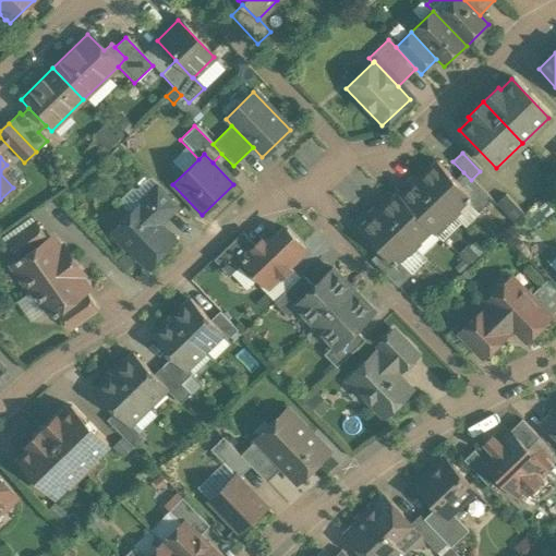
[(454,181),(436,162),(422,176),(418,170),(412,176),(450,215),(464,202),(469,197),(454,181)]
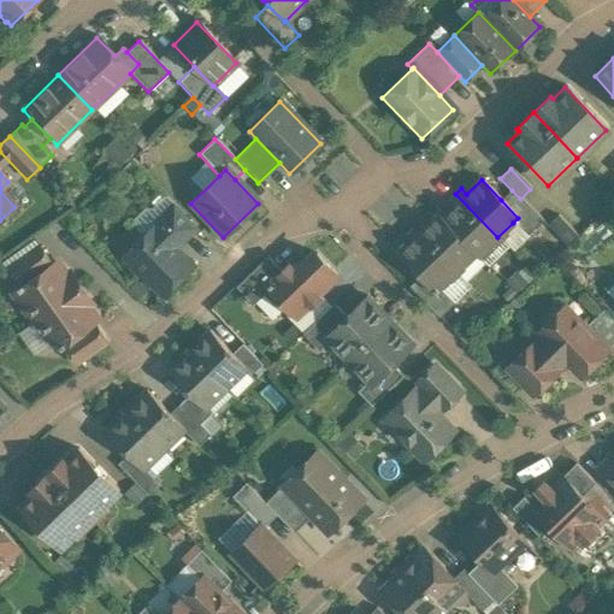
[(512,190),(501,200),(518,218),(513,223),(526,236),(542,222),(520,199),(512,190)]
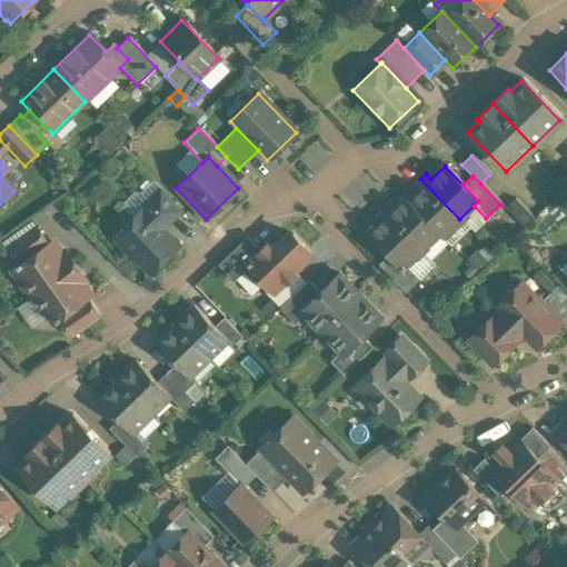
[(459,219),(420,179),(415,185),(419,189),(407,201),(407,202),(437,234),(437,235),(440,238),(440,237),(449,247),(468,229),(459,219)]
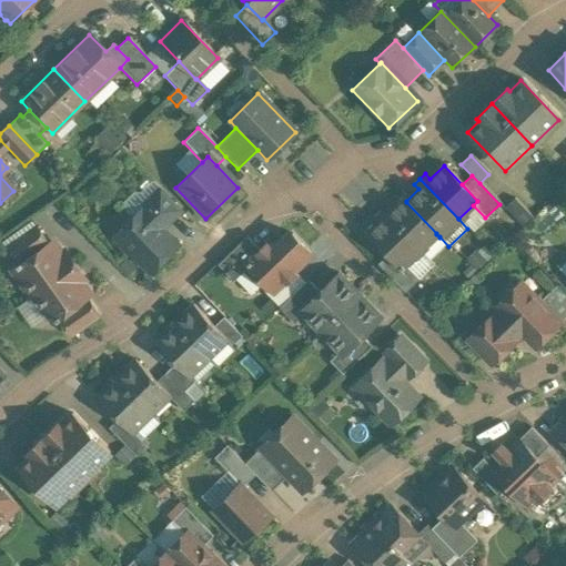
[(159,192),(133,218),(128,218),(119,225),(119,231),(113,235),(120,242),(120,248),(127,255),(132,255),(149,272),(177,246),(159,229),(178,211),(159,192)]
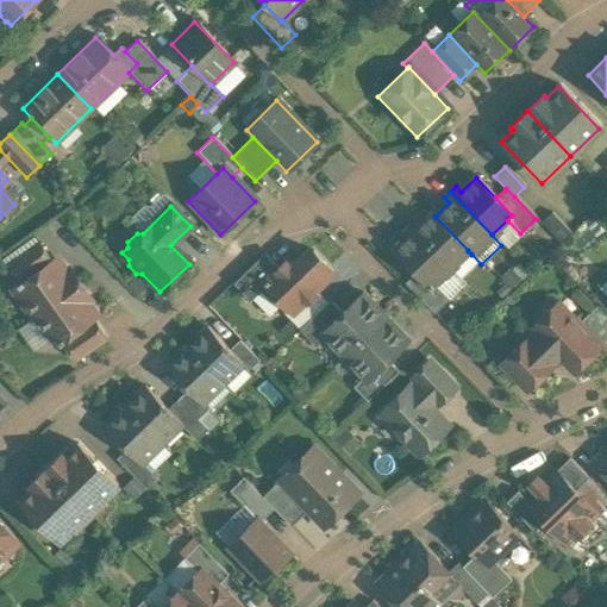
[(468,250),(436,217),(436,216),(432,212),(418,226),(413,220),(407,226),(449,269),(468,251),(468,250)]
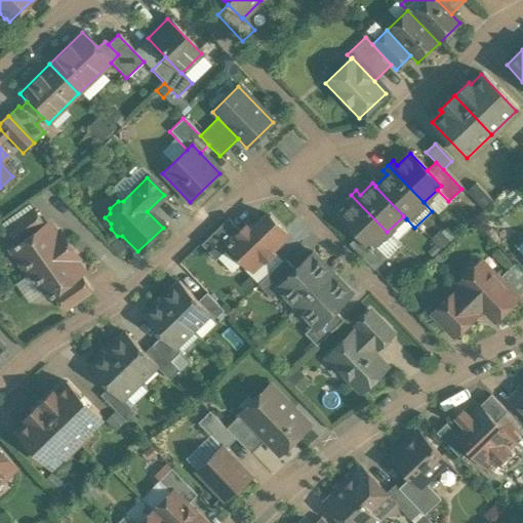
[(491,202),(475,185),(466,193),(482,210),(491,202)]
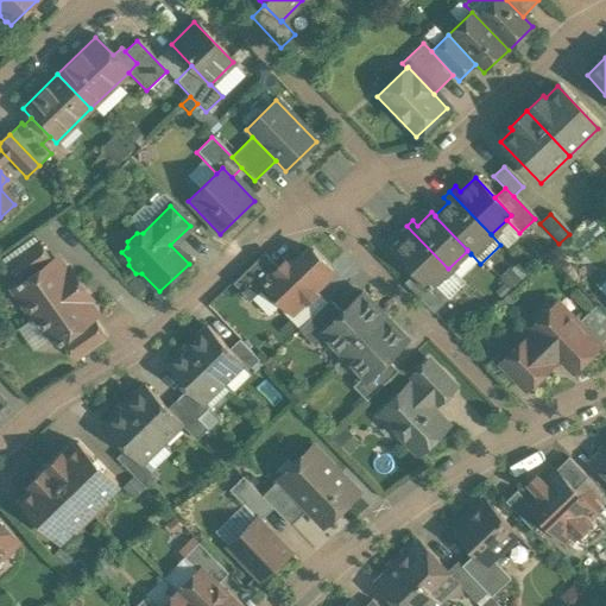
[(448,269),(406,226),(401,232),(405,238),(391,251),(414,275),(428,289),(431,284),(447,301),(464,285),(448,269)]
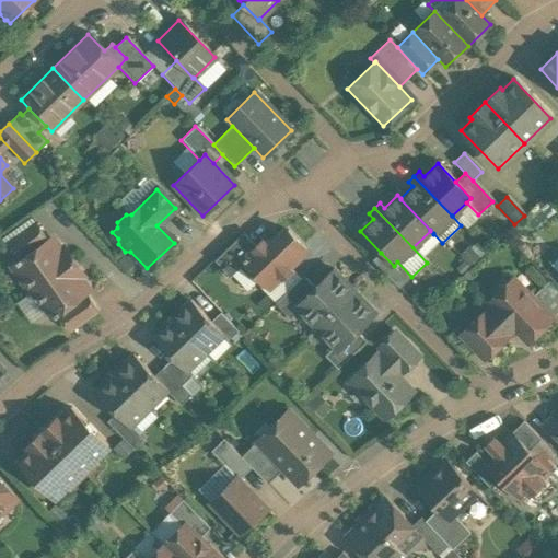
[(34,224),(7,244),(18,259),(15,262),(16,263),(46,242),(34,224)]
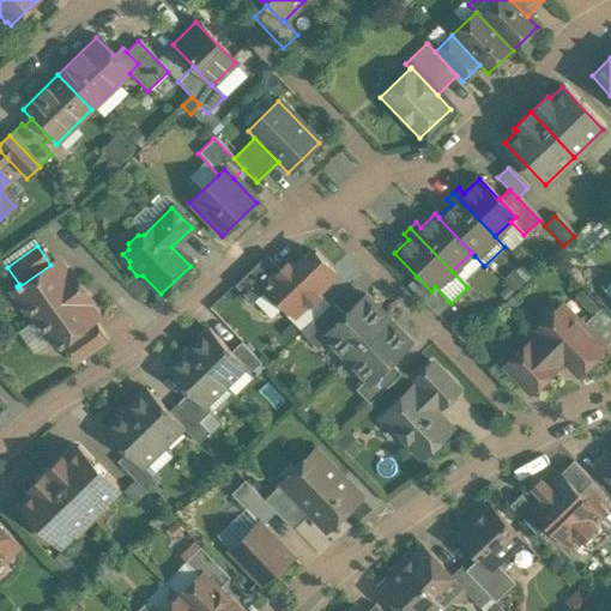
[(297,268),(292,264),(285,264),(278,271),(262,285),(267,289),(289,312),(301,301),(307,307),(318,296),(315,292),(334,274),(314,254),(297,268)]
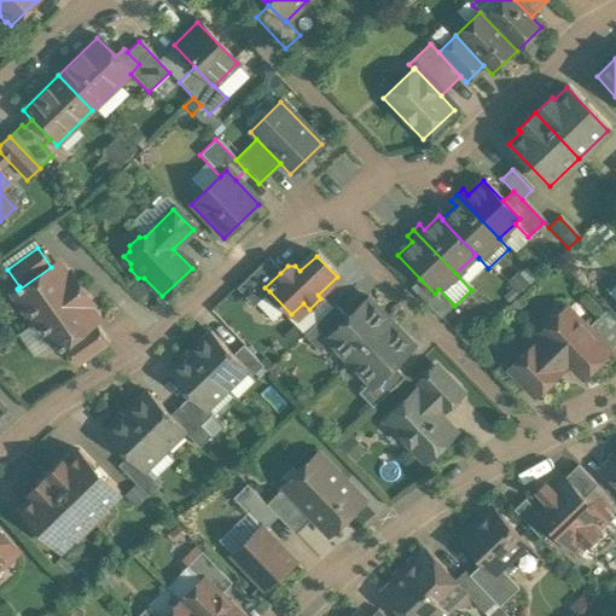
[(267,259),(236,289),(253,307),(269,291),(265,288),(280,273),(267,259)]
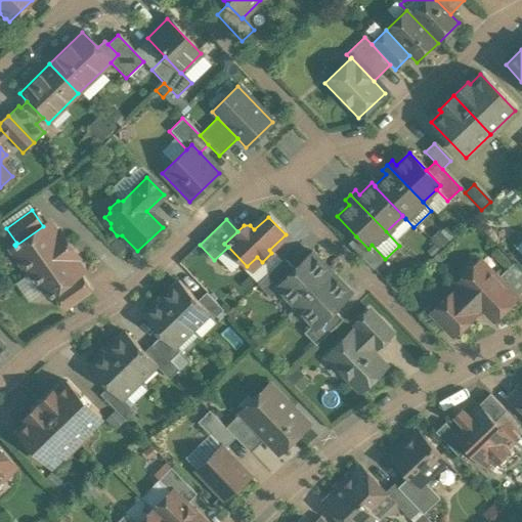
[(15,246),(11,249),(28,273),(69,246),(63,240),(59,243),(46,224),(43,226),(15,246)]
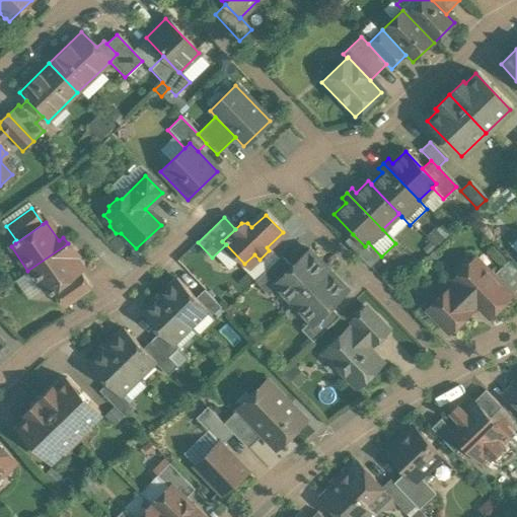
[(368,242),(365,246),(353,234),(344,242),(369,269),(381,256),(368,242)]
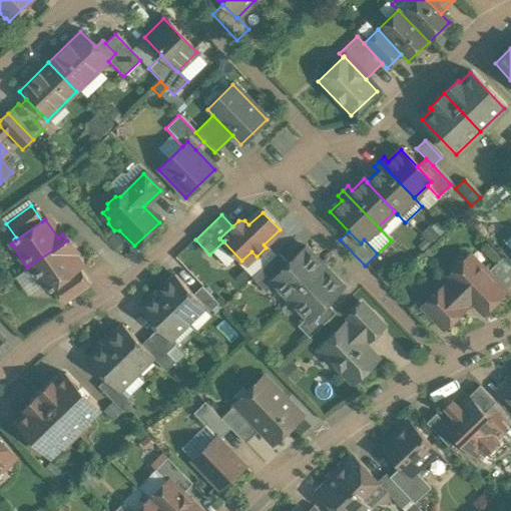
[(67,240),(27,268),(45,292),(49,289),(76,270),(79,268),(66,249),(71,245),(67,240)]
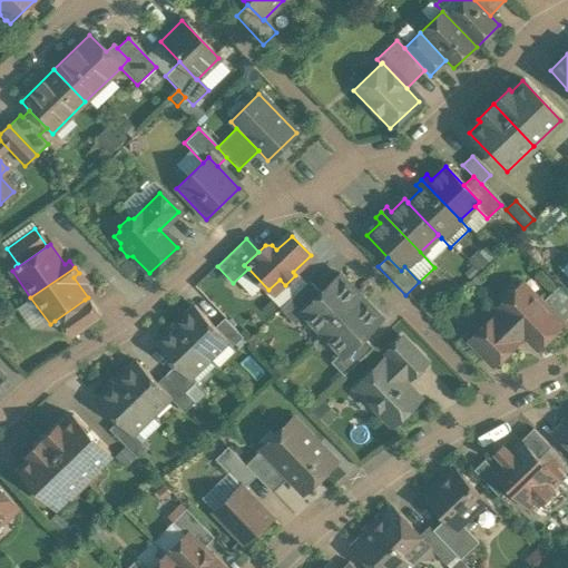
[(319,294),(300,312),(302,315),(321,334),(360,297),(338,275),(319,294)]
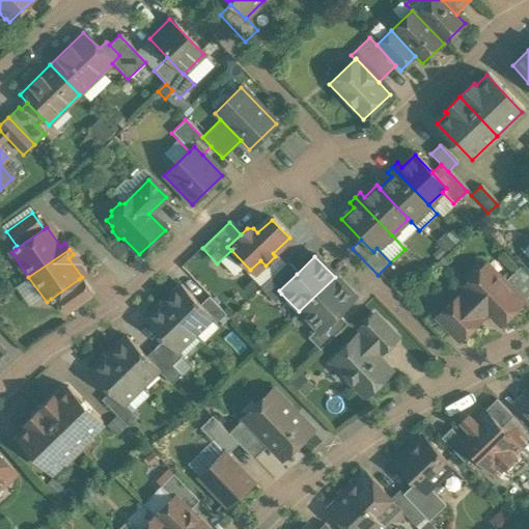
[(286,262),(259,288),(272,302),(281,294),(279,290),(297,274),(286,262)]
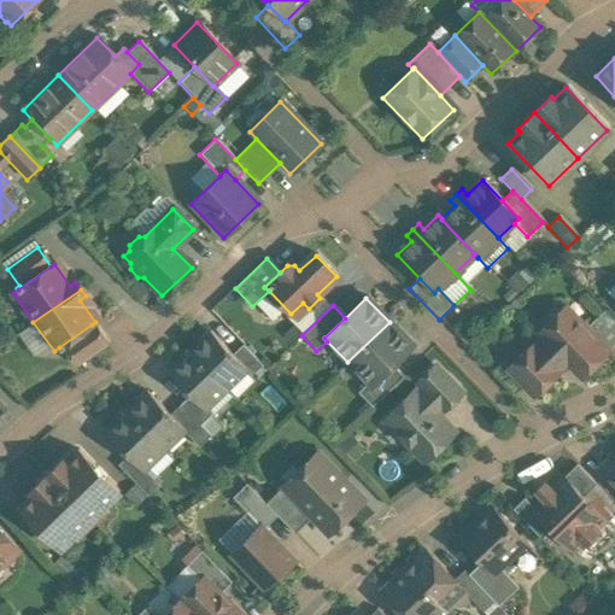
[(563,306),(536,333),(542,339),(536,346),(532,343),(508,367),(505,369),(522,387),(533,398),(561,373),(558,370),(566,363),(581,380),(608,355),(585,331),(563,306)]
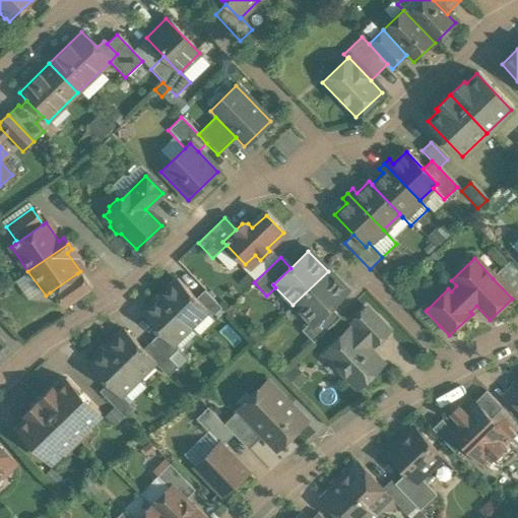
[(517,289),(517,272),(509,263),(493,278),(511,297),(517,289)]
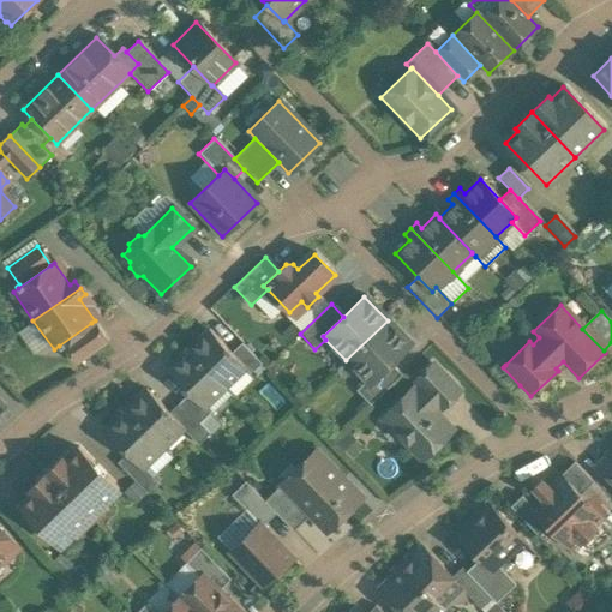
[(388,321),(346,360),(365,382),(369,385),(390,365),(411,345),(388,321)]
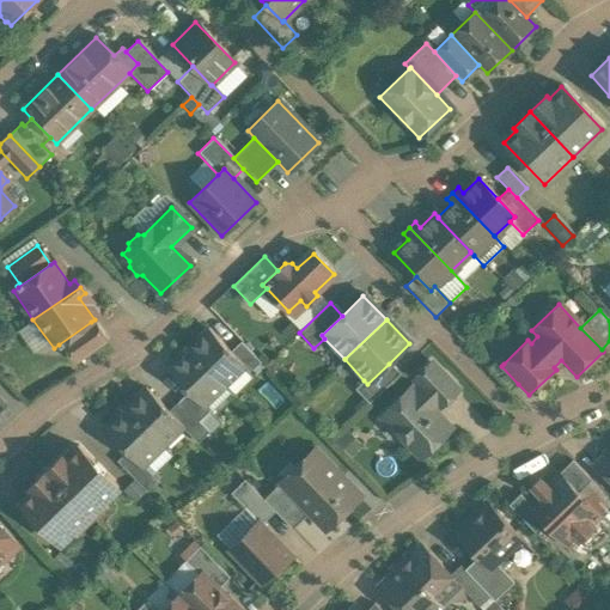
[(91,322),(59,345),(60,347),(62,345),(74,361),(104,341),(91,322)]
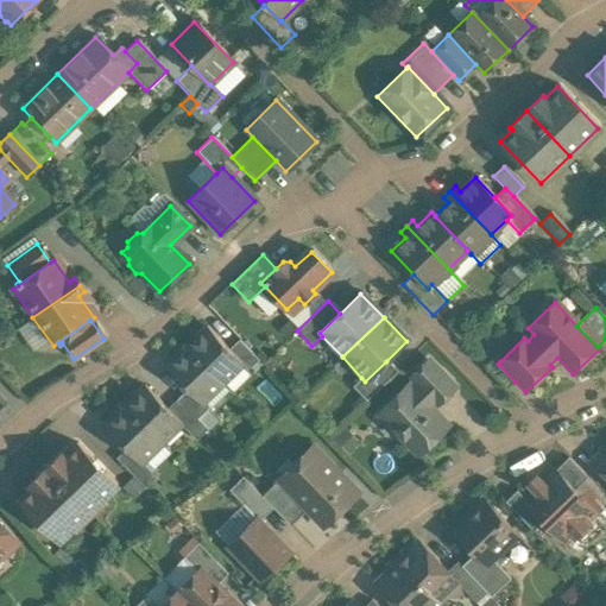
[(228,351),(206,327),(185,347),(221,385),(241,366),(241,365),(228,351)]
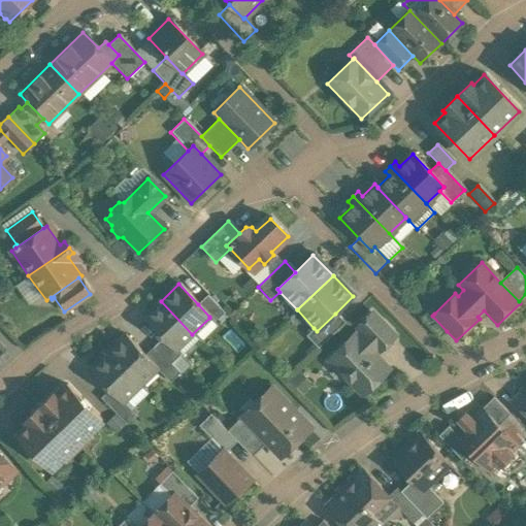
[(224,314),(206,296),(198,304),(209,317),(209,318),(215,323),(224,314)]
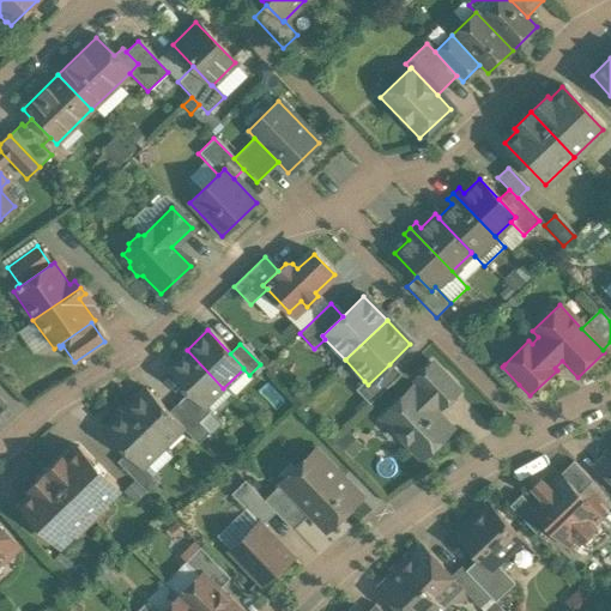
[(223,388),(187,350),(165,370),(188,393),(203,407),(204,407),(223,388)]
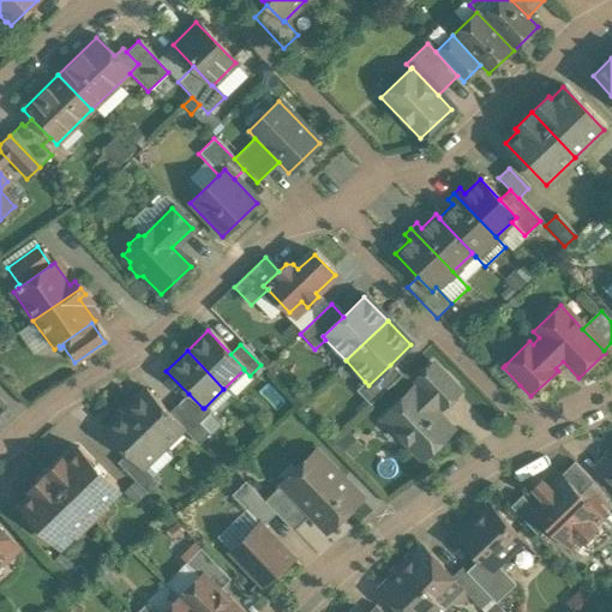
[(520,385),(503,367),(505,365),(501,360),(489,372),(510,395),(520,385)]
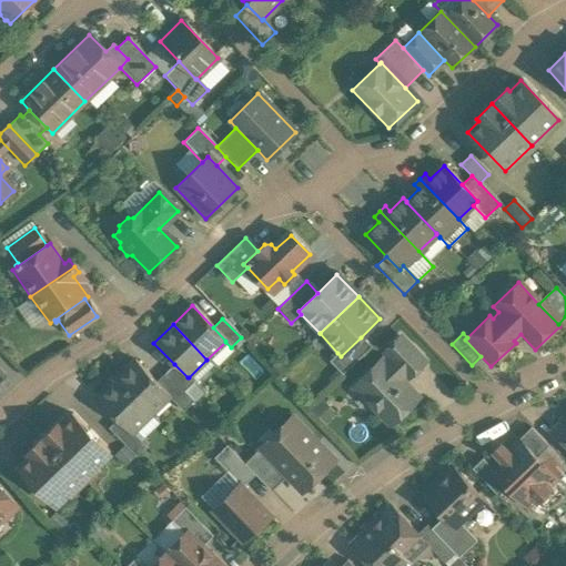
[(361,337),(341,356),(337,353),(329,362),(341,375),(370,347),(361,337)]
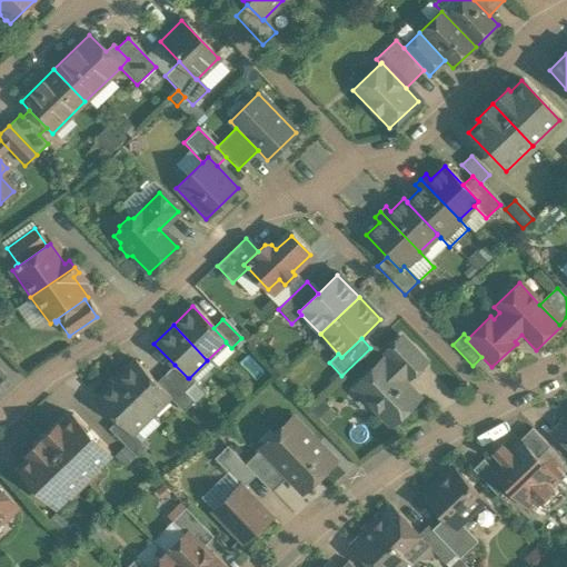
[(424,365),(399,339),(385,352),(390,359),(406,375),(409,378),(424,365)]
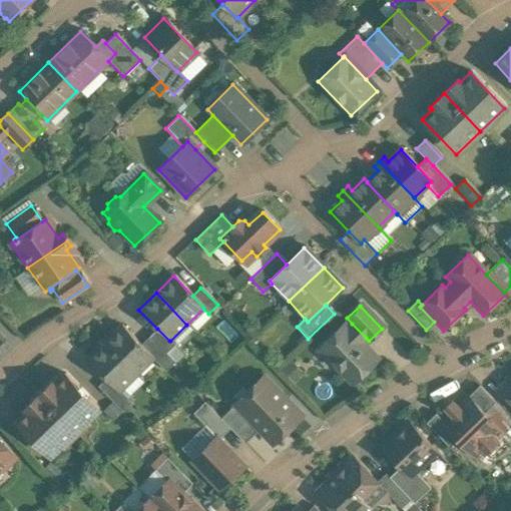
[(352,324),(346,330),(343,327),(320,350),(352,383),(375,361),(359,345),(366,338),(352,324)]
